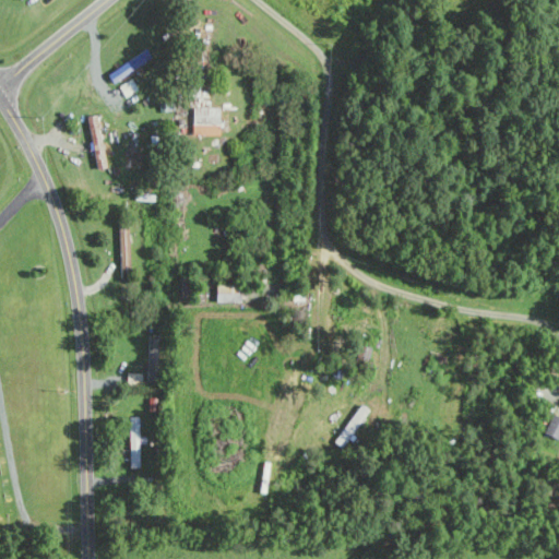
[(217,135),(218,108),(192,107),(191,134),(217,135)]
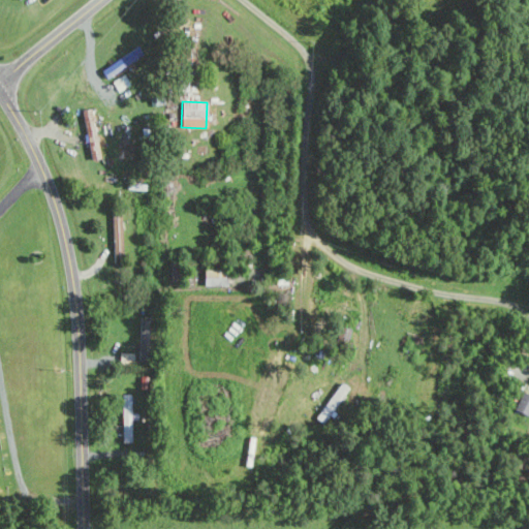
[(82,111),(87,143),(96,142),(91,109),(82,111)]
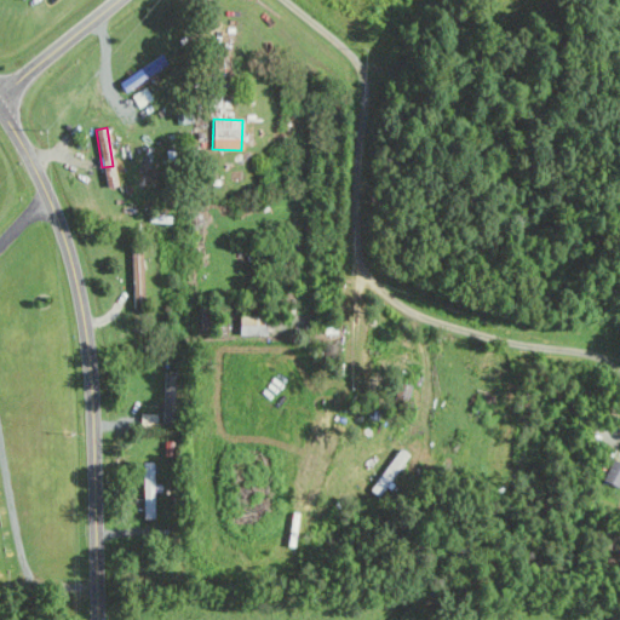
[(131,253),(132,298),(143,297),(142,253),(131,253)]
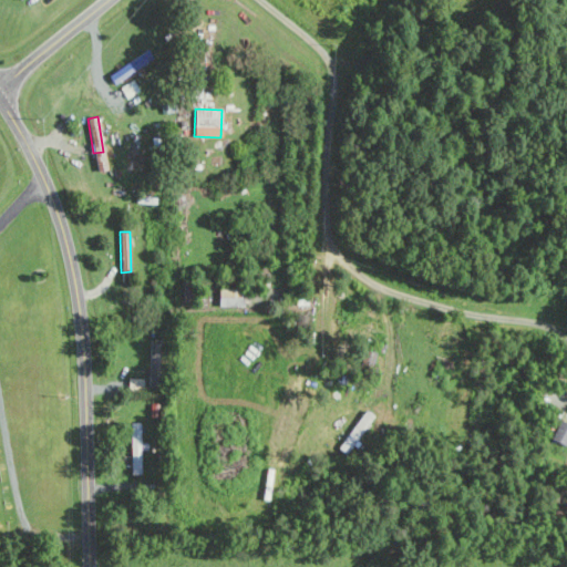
[(219,289),(218,307),(241,307),(243,290),(219,289)]
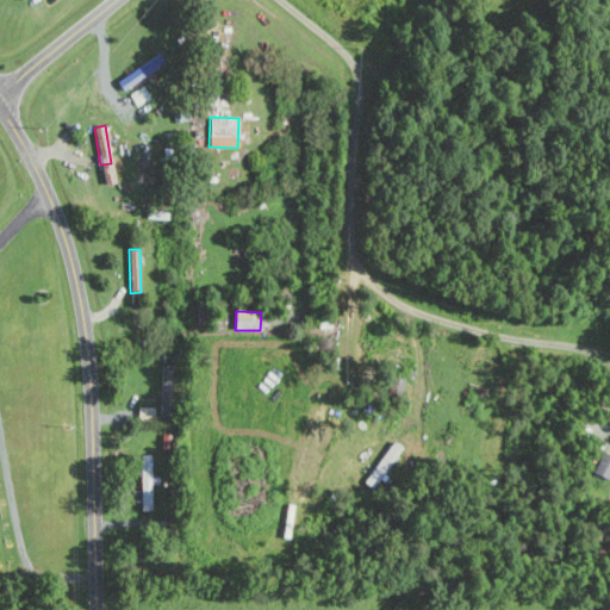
[(172,366),(161,366),(160,400),(154,400),(154,406),(137,405),(137,419),(156,419),(156,416),(170,417),(172,366)]
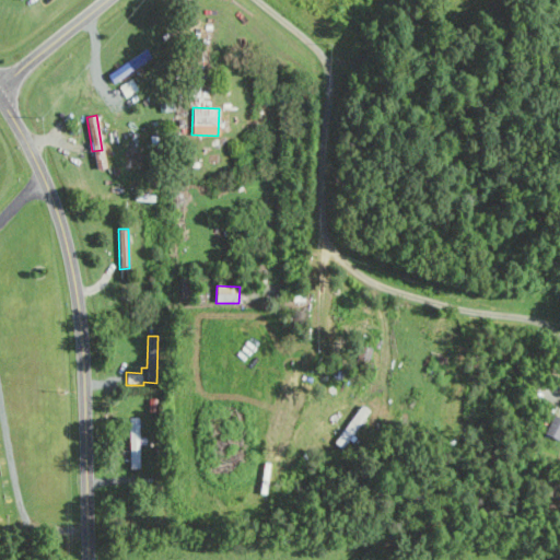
[(544,434),(557,441),(559,434),(559,427),(558,427),(559,422),(559,418),(553,415),(544,434)]
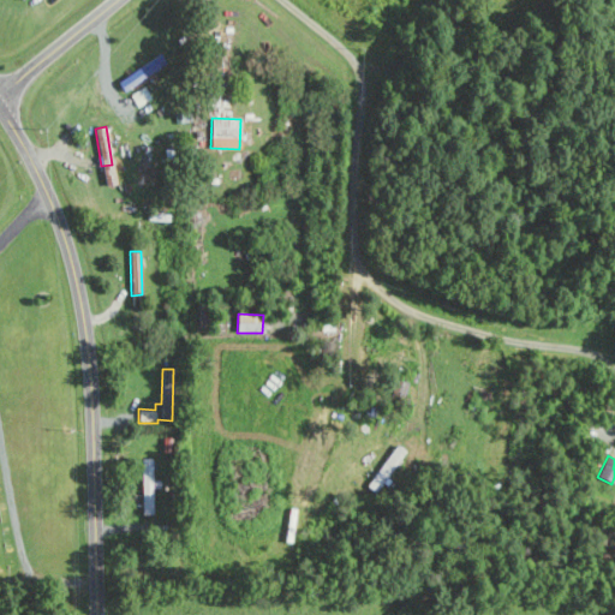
[(141,514),(151,514),(153,459),(142,459),(141,514)]
